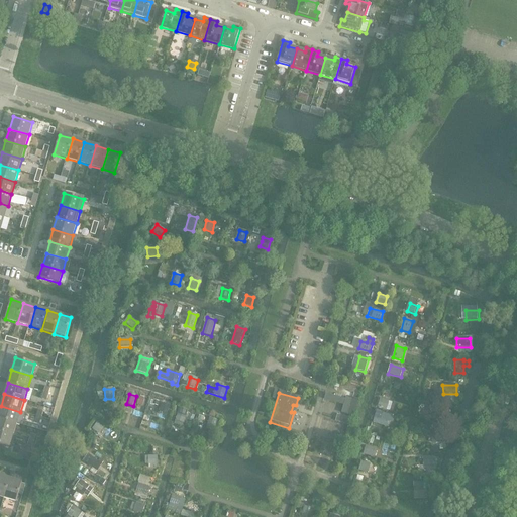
[(344,406),(345,400),(326,394),(325,400),(344,406)]
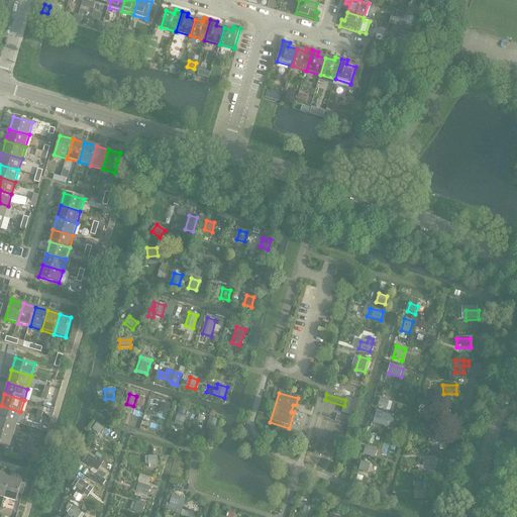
[(354,416),(358,401),(346,398),(345,400),(344,406),(342,413),(354,416)]
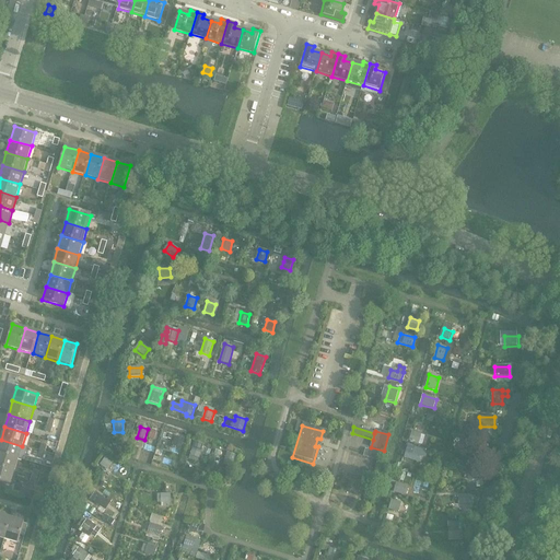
[(419,444),(421,435),(412,433),(410,442),(419,444)]
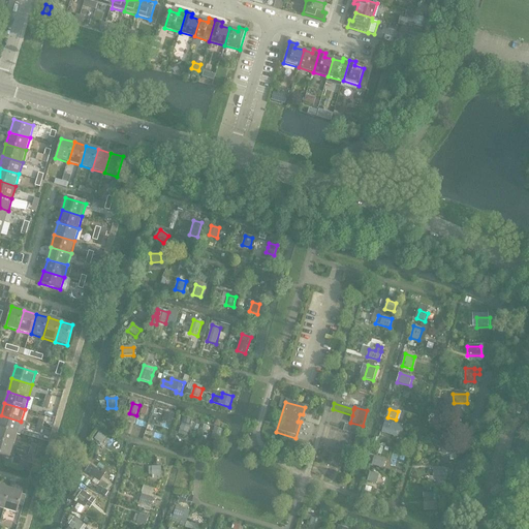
[(170,426),(174,415),(166,413),(163,424),(170,426)]
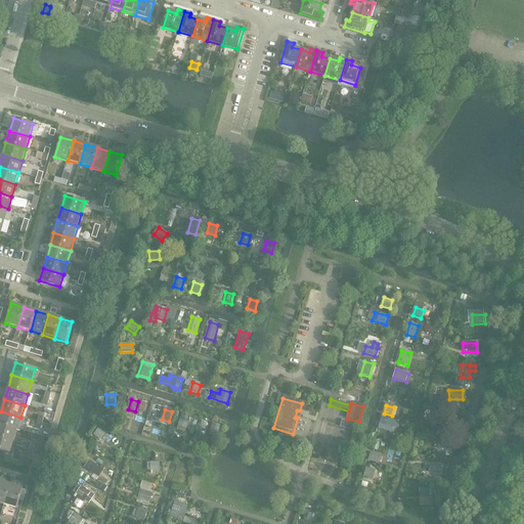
[(1,411),(0,413),(0,424),(17,429),(20,418),(1,411)]
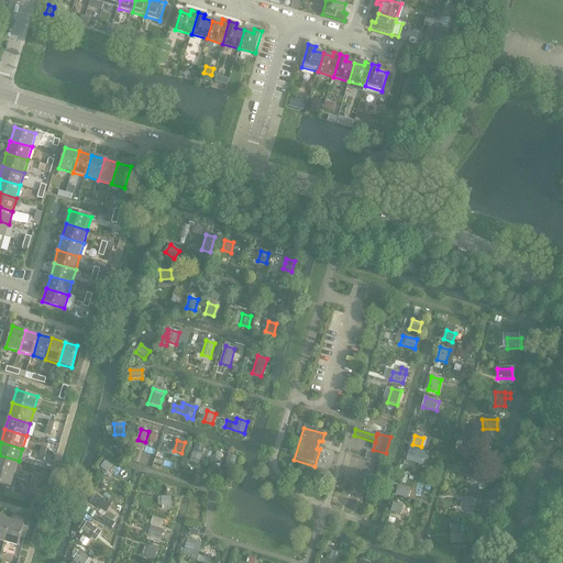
[(200,459),(205,448),(196,445),(192,456),(200,459)]
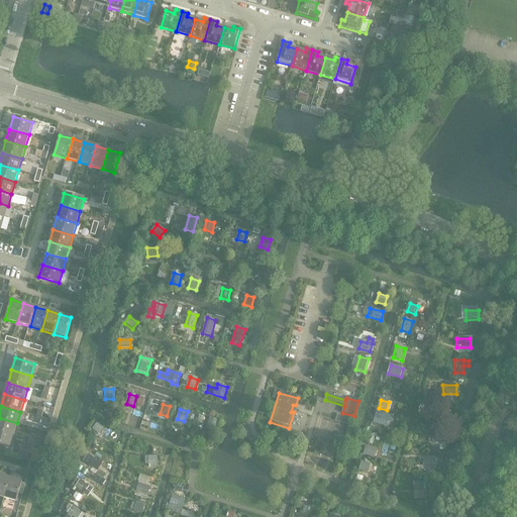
[(448,419),(448,410),(440,410),(440,419),(448,419)]
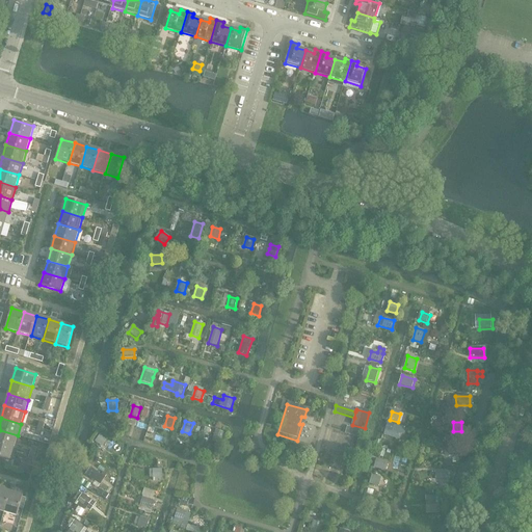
[(358,437),(361,430),(347,427),(345,434),(358,437)]
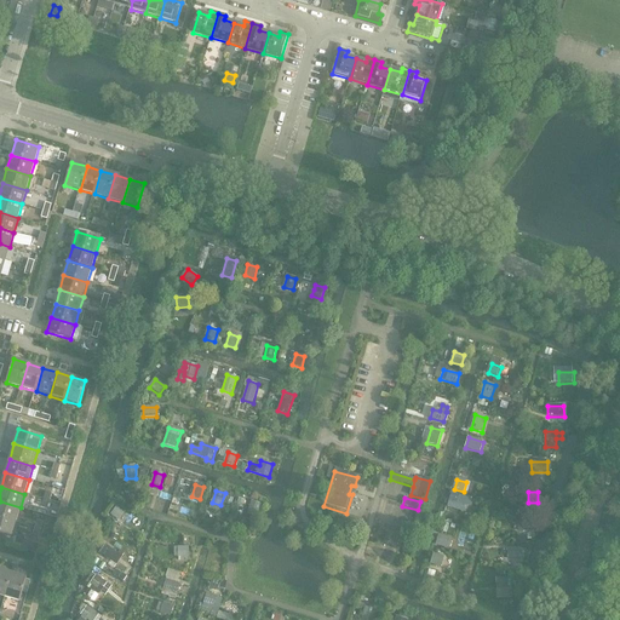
[(458,511),(460,501),(451,498),(448,507),(458,511)]
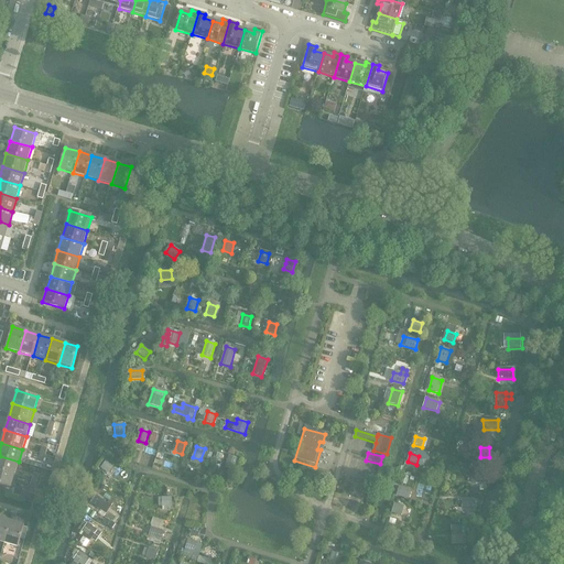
[(19,462),(0,456),(0,469),(14,475),(19,462)]
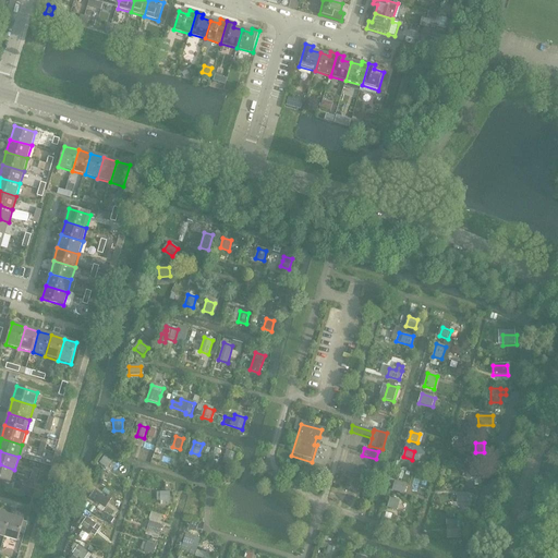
[(231,465),(234,455),(227,451),(223,462),(231,465)]
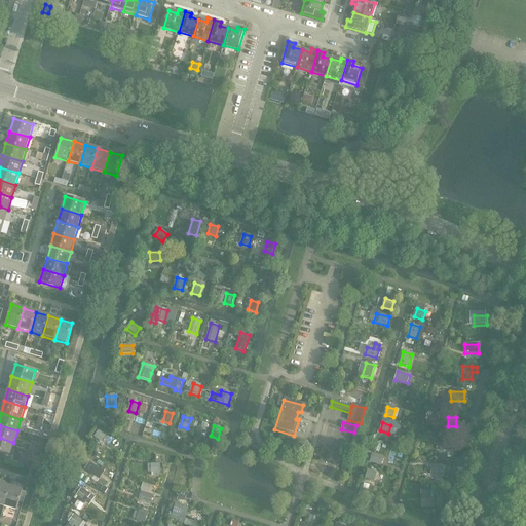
[(100,442),(106,436),(100,430),(94,437),(100,442)]
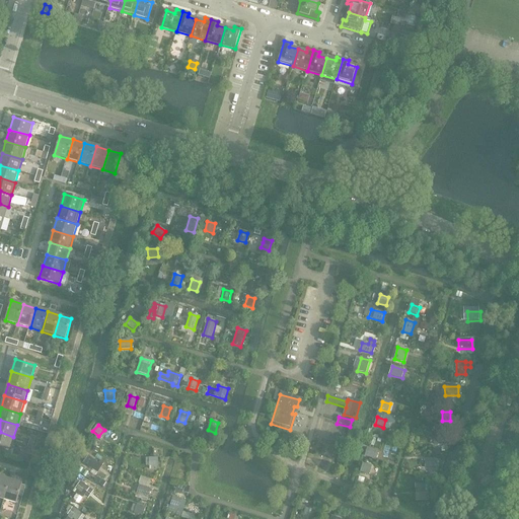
[(0,432),(0,446),(10,449),(13,437),(0,432)]
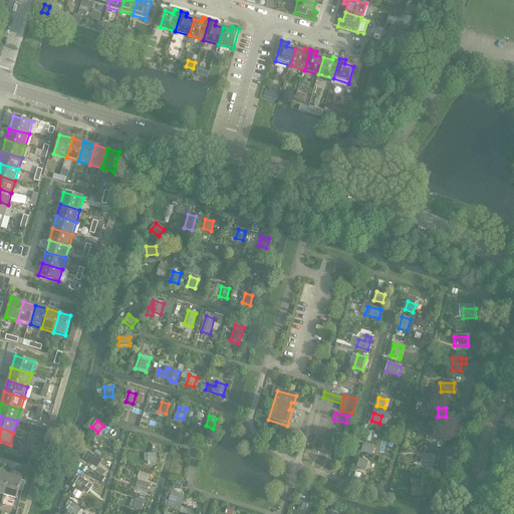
[(373,456),(375,447),(364,444),(362,453),(373,456)]
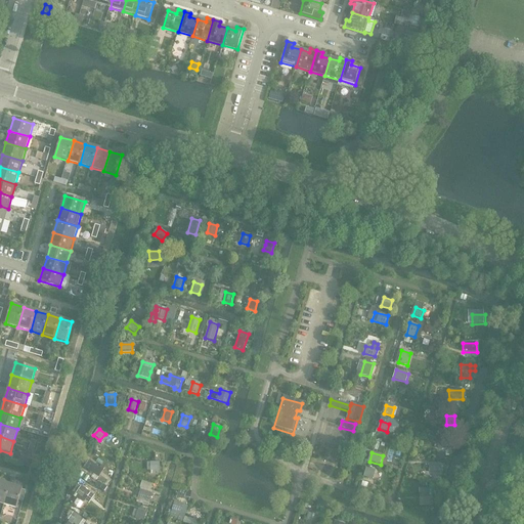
[(91,473),(96,466),(89,461),(84,468),(91,473)]
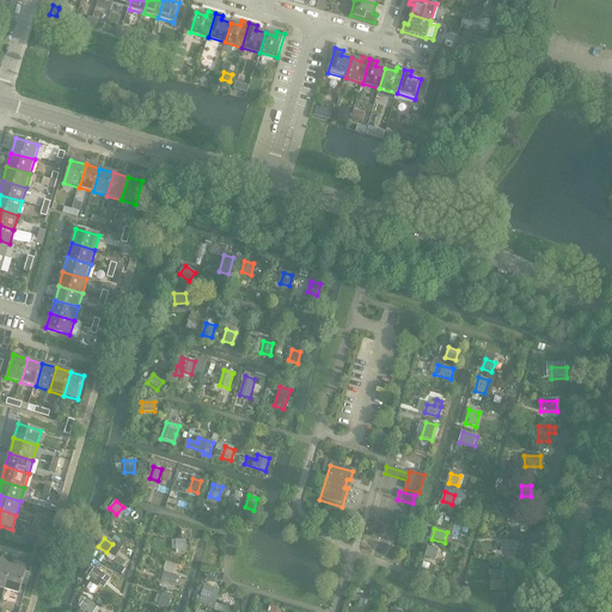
[(187,551),(187,540),(176,540),(176,551),(187,551)]
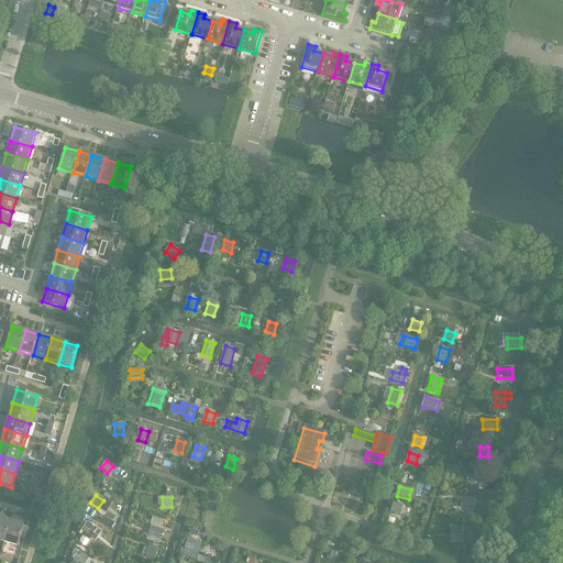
[(474,508),(473,498),(462,498),(462,509),(474,508)]
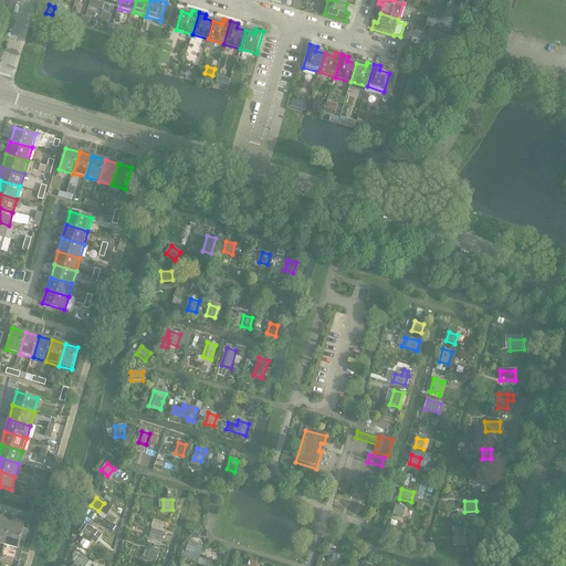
[(402,517),(406,509),(397,505),(394,515),(402,517)]
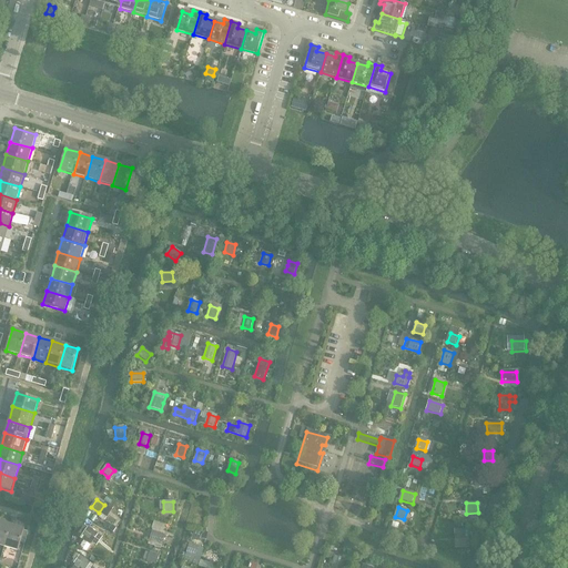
[(12,526),(0,521),(0,545),(6,547),(12,526)]
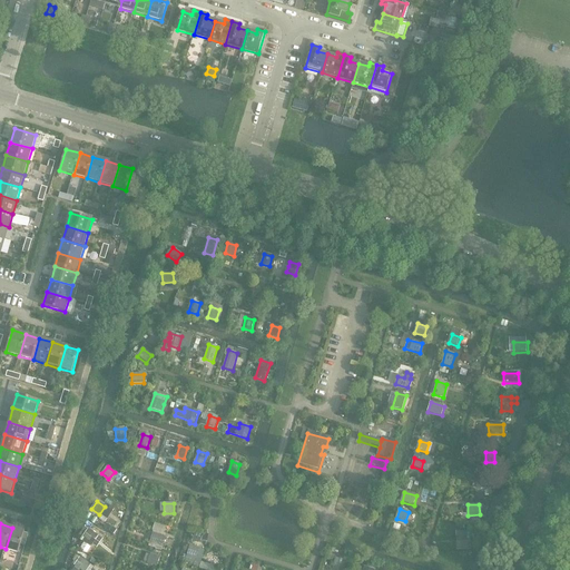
[(25,533),(25,531),(12,528),(6,549),(18,553),(21,544),(26,546),(29,534),(25,533)]
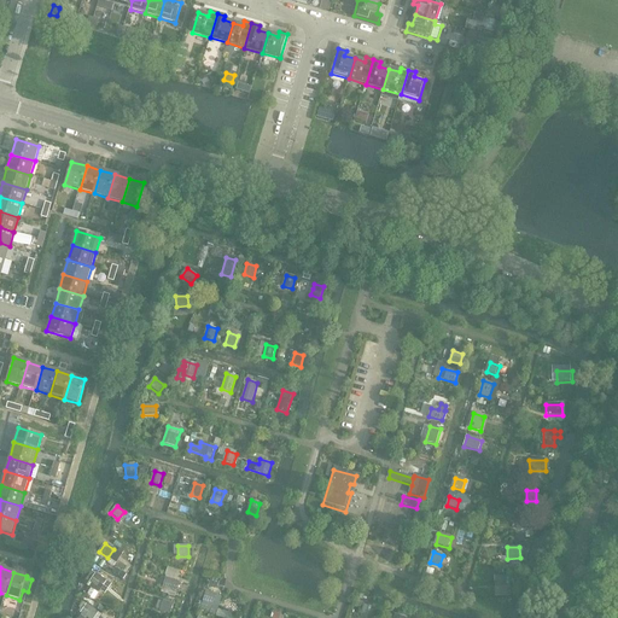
[(99,592),(106,582),(97,573),(89,583),(99,592)]
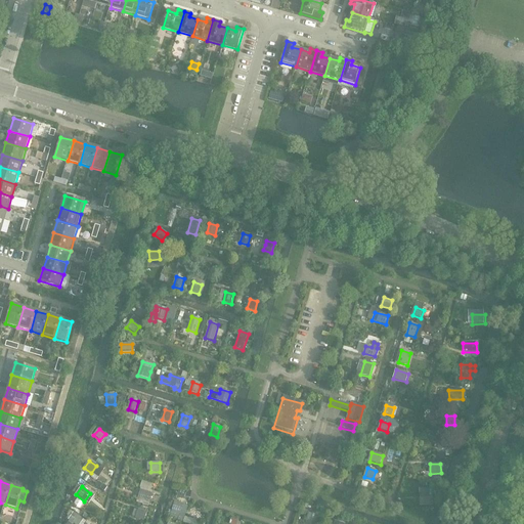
[(433,497),(433,488),(420,489),(420,497),(433,497)]
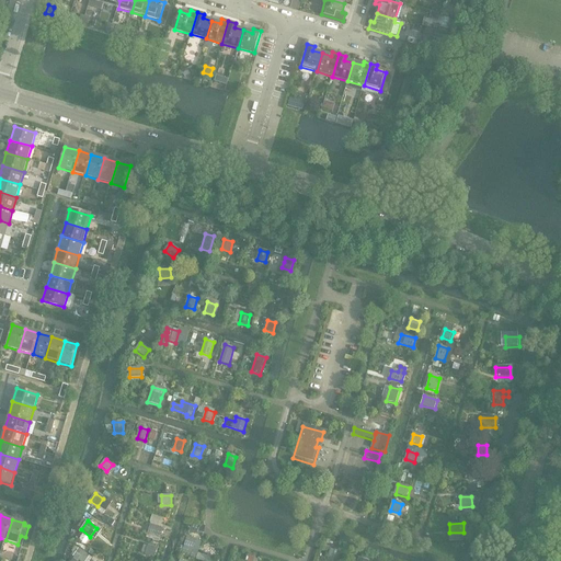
[(160,538),(162,528),(150,525),(148,535),(160,538)]
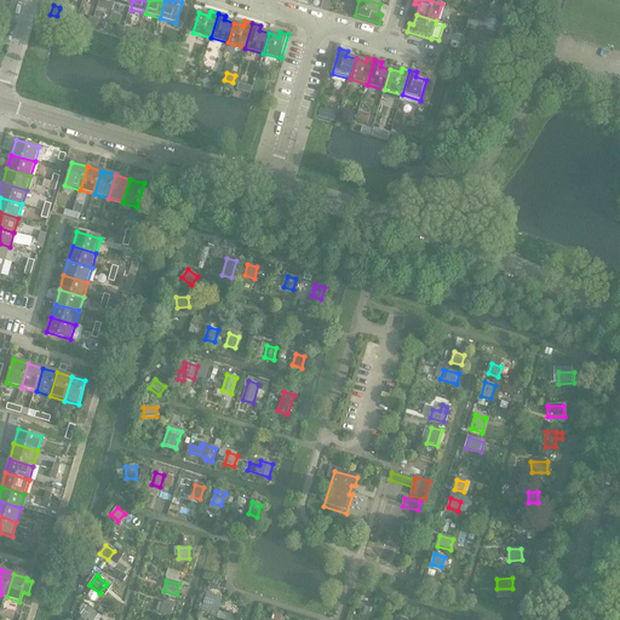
[(212,612),(217,597),(207,593),(202,609),(212,612)]
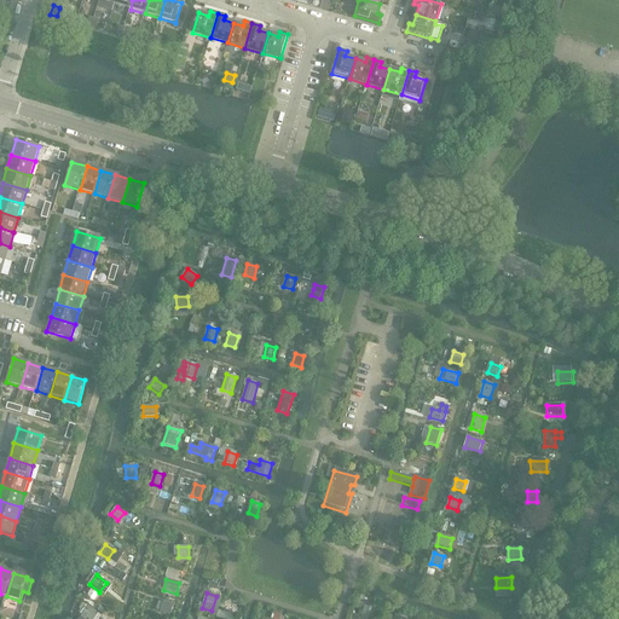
[(171,615),(173,606),(163,603),(161,612),(171,615)]
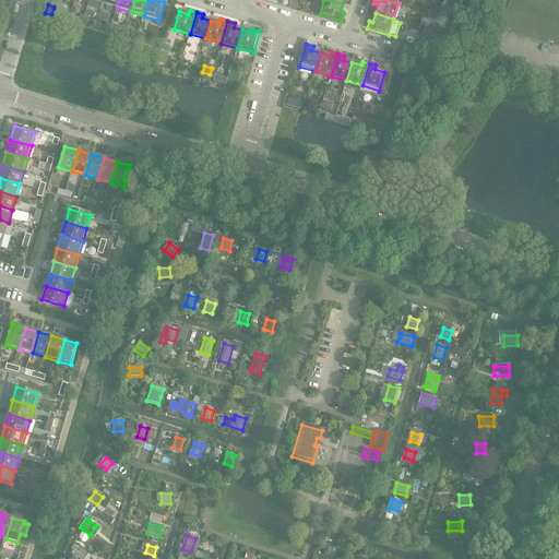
[(78,558),(85,558),(88,555),(79,547),(73,555),(78,558)]
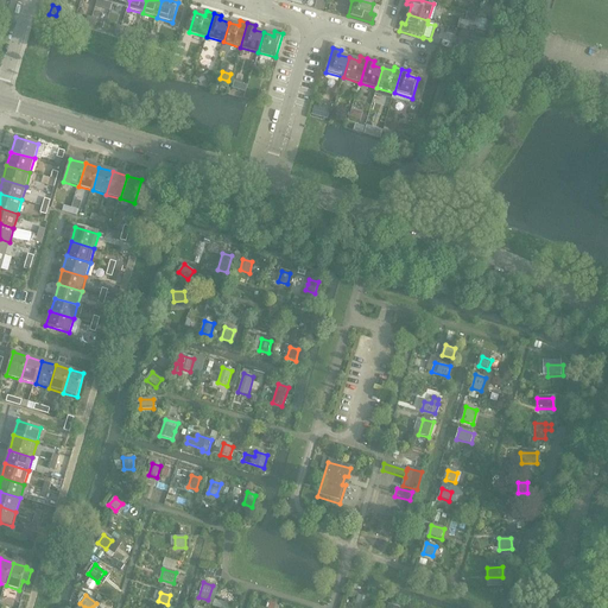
[(363,607),(365,607),(368,599),(359,596),(355,606),(363,607)]
